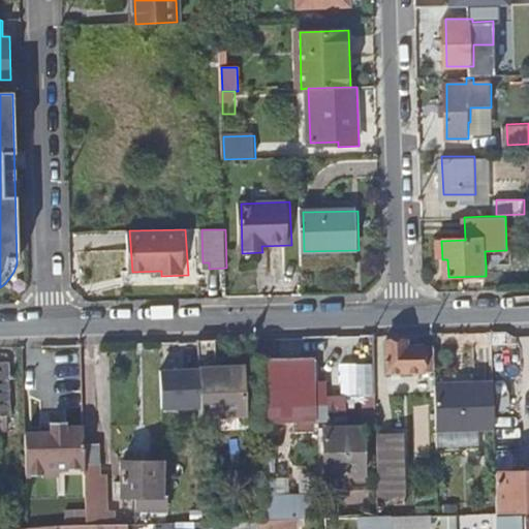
[(514,250),(506,250),(485,251),(486,266),(514,265),(514,250)]
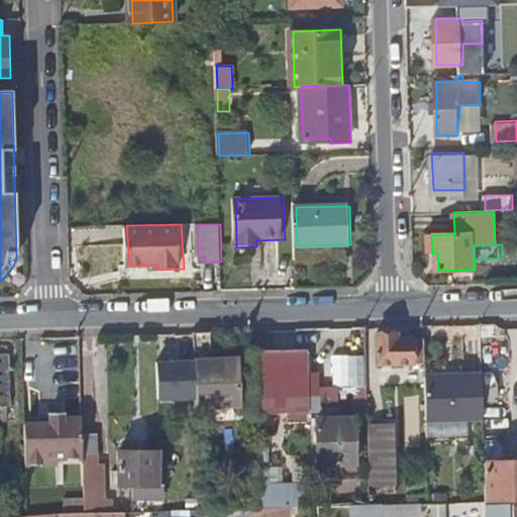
[(197,360),(198,398),(198,409),(240,408),(239,359),(213,360),(213,334),(197,335),(197,360)]
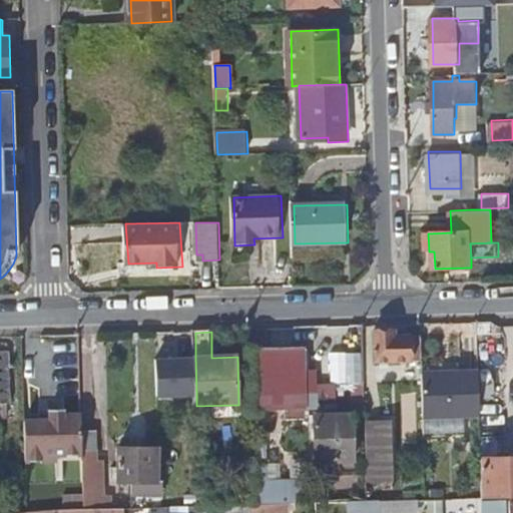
[(424,360),(423,339),(396,340),(396,335),(376,336),(377,362),(424,360)]
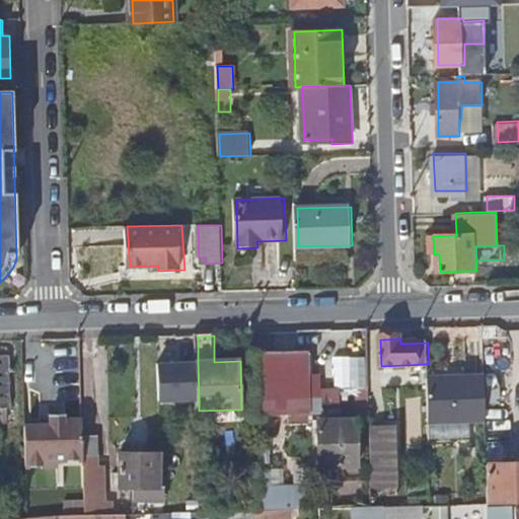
[(255,356),(257,420),(288,418),(289,430),(302,429),(302,418),(308,418),(307,381),(313,381),(313,373),(320,373),(319,355),(255,356)]
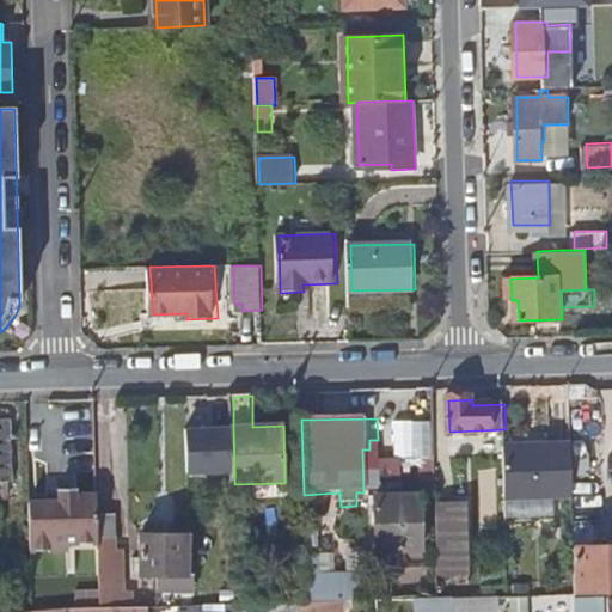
[(0,499),(8,500),(8,483),(13,483),(12,422),(0,422),(0,499)]
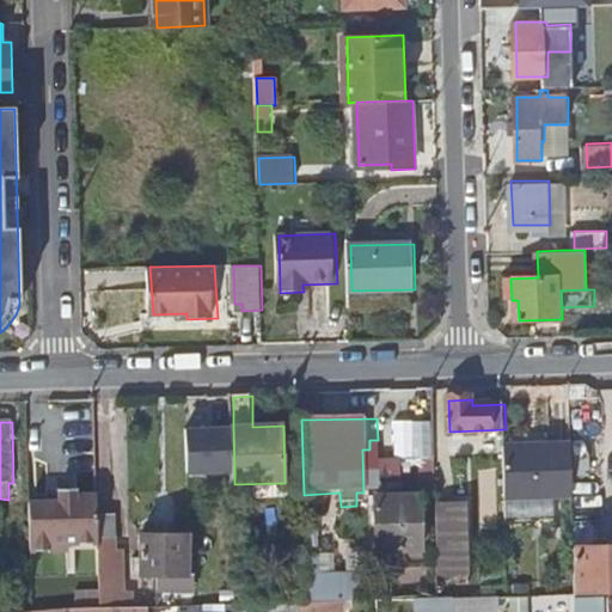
[(190,472),(234,471),(233,427),(189,428),(190,472)]
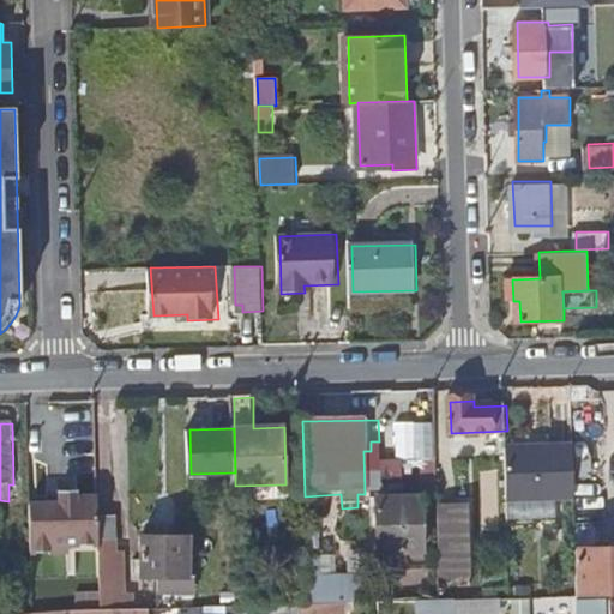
[(507,447),(509,499),(576,498),(575,447),(507,447)]
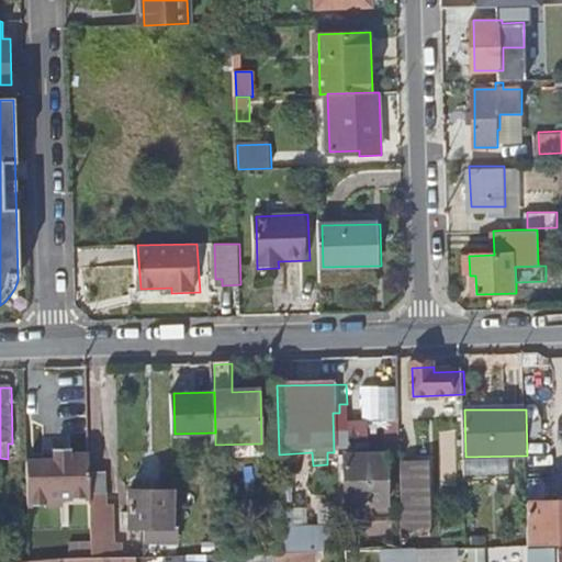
[(29,463),(30,503),(64,502),(64,499),(92,498),(91,494),(91,453),(76,454),(76,449),(56,449),(57,462),(29,463)]
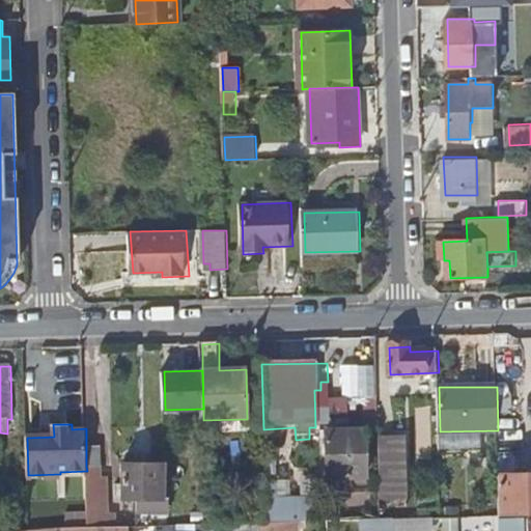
[(380,438),(380,431),(328,432),(329,480),(381,479),(380,438)]
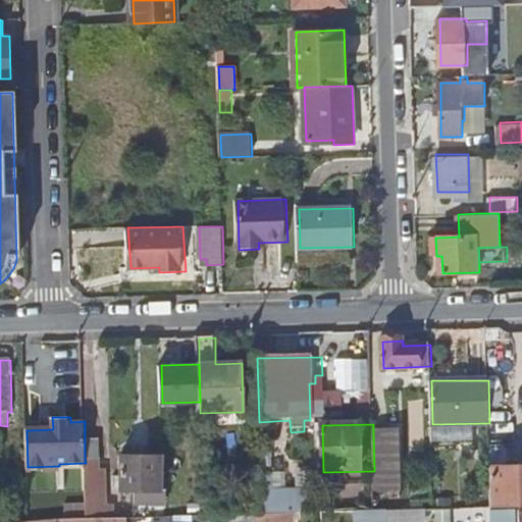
[(373,430),(374,471),(374,498),(402,496),(400,429),(373,430)]
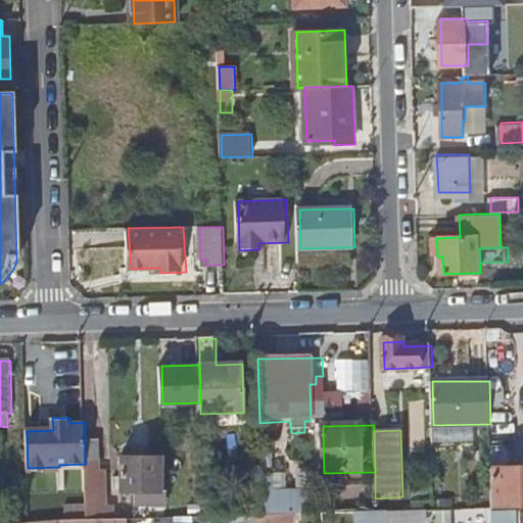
[(123,456),(124,476),(124,482),(124,490),(160,489),(160,455),(123,456)]
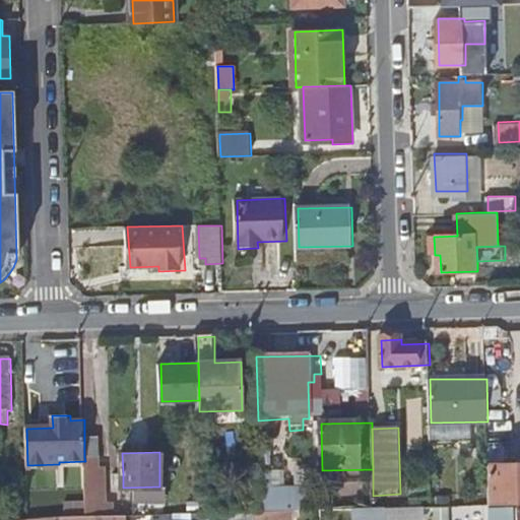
[(84,457),(85,461),(85,486),(105,486),(104,467),(95,467),(95,457),(84,457)]
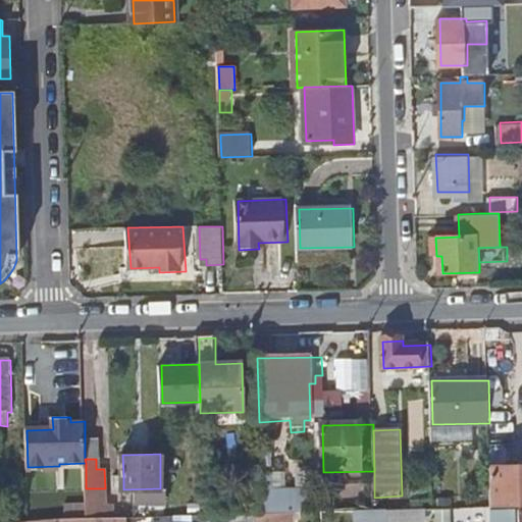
[(491,507),(519,506),(521,506),(521,474),(491,475),(491,507)]
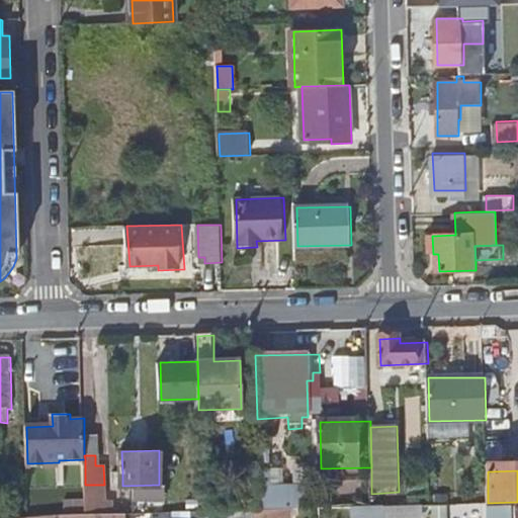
[(86,515),(104,514),(104,485),(85,485),(86,515)]
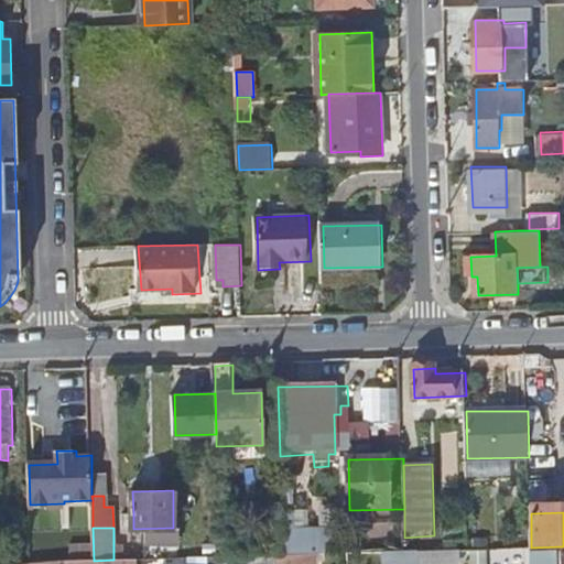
[(404,538),(404,551),(422,551),(435,550),(434,535),(404,538)]
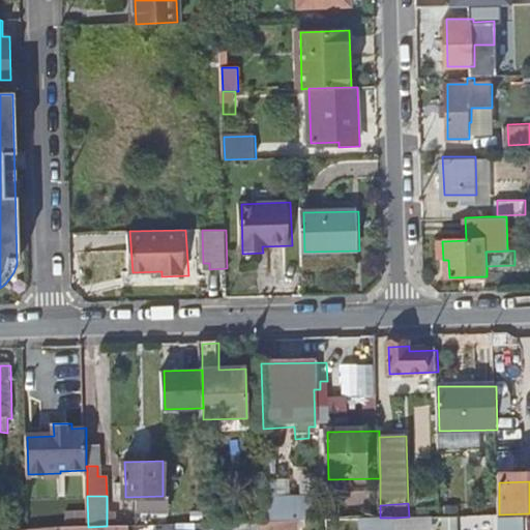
[(264,511),(264,521),(290,521),(289,510),(264,511)]
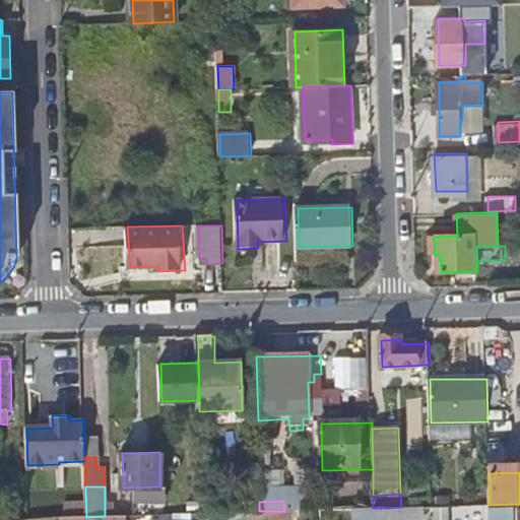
[(284,511),(314,510),(314,501),(283,501),(284,511)]
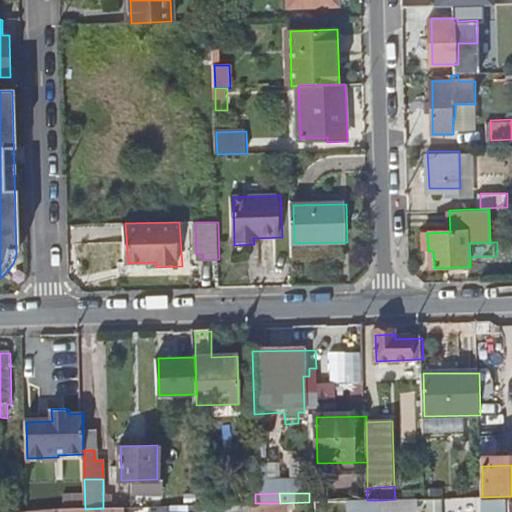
[(383,511),(383,500),(367,500),(350,501),(350,511),(383,511)]
